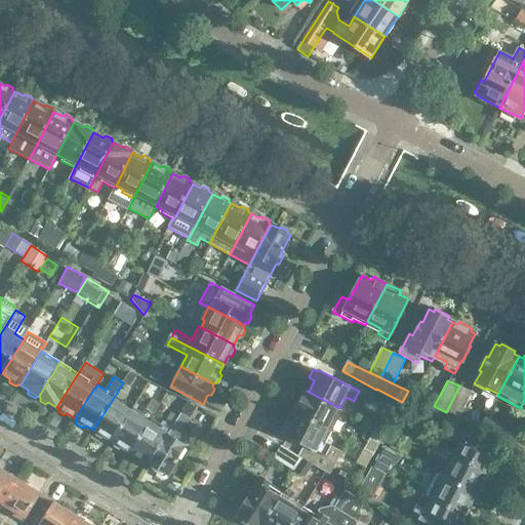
[(459,386),(446,412),(458,418),(471,392),(459,386)]
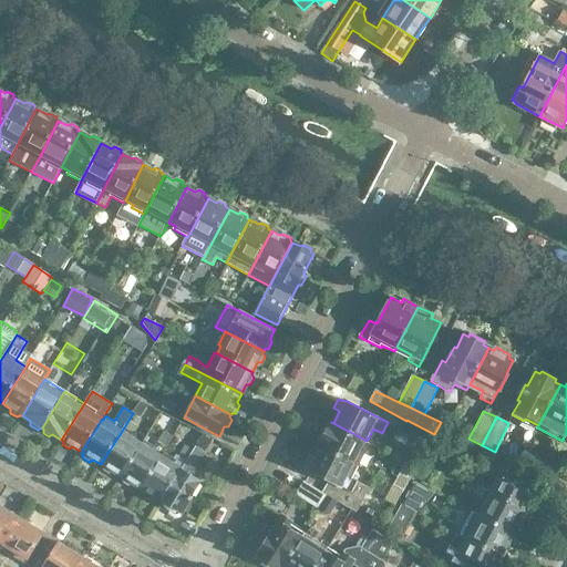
[(406,421),(400,432),(416,440),(405,461),(418,467),(434,434),(406,420),(406,421)]
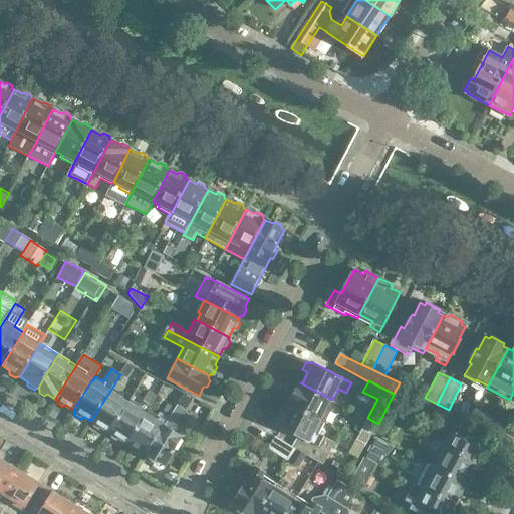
[(289,404),(291,405),(322,421),(332,400),(300,382),(294,394),(291,393),(287,400),(290,401),(289,404)]
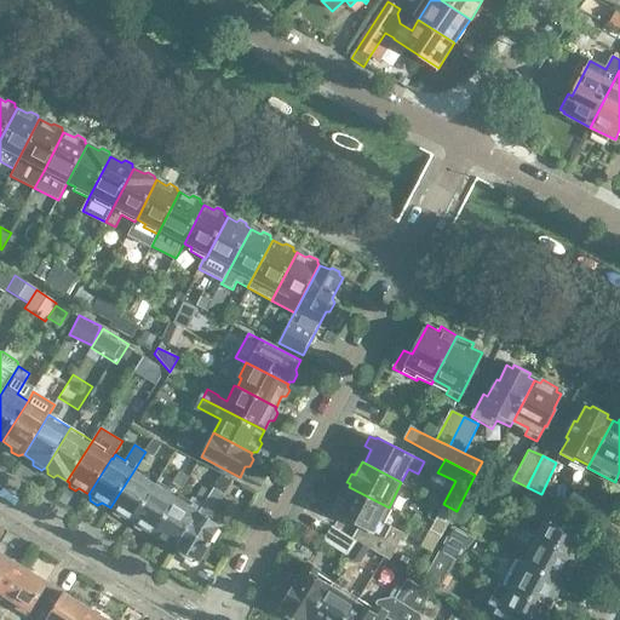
[(136,468),(110,507),(112,509),(113,514),(120,518),(124,516),(132,521),(155,484),(148,480),(149,476),(136,468)]
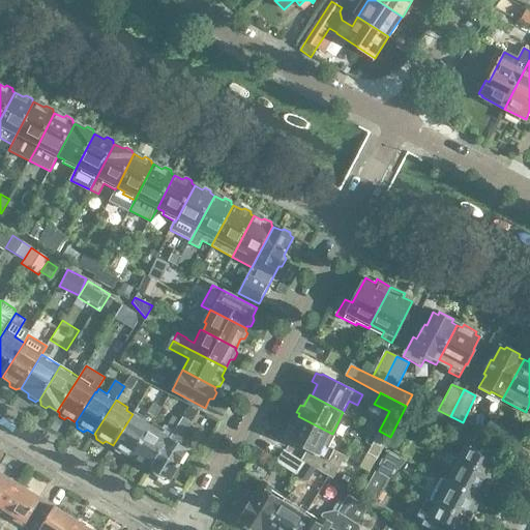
[(124,452),(131,457),(153,423),(163,408),(155,403),(148,414),(147,413),(144,417),(135,411),(133,415),(133,414),(113,445),(114,446),(114,450),(120,454),(124,452)]
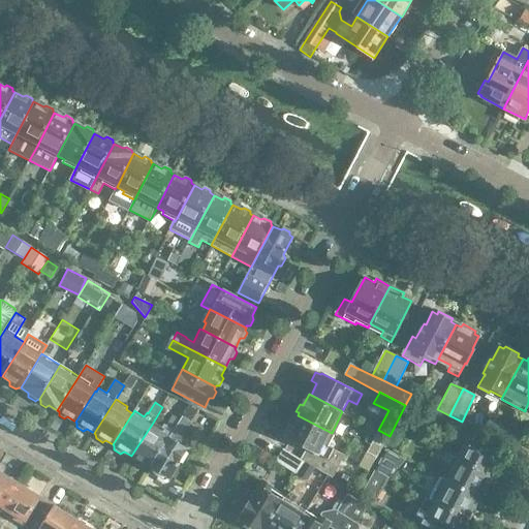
[(143,463),(150,468),(179,419),(173,415),(166,426),(164,425),(162,428),(153,423),(131,456),(132,458),(132,462),(138,465),(143,463)]
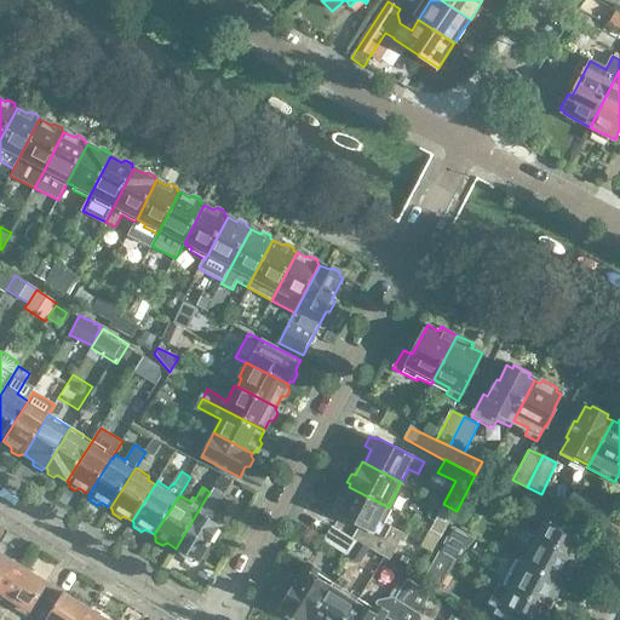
[(210,492),(176,549),(185,555),(185,558),(191,563),(196,561),(197,562),(220,526),(208,518),(223,494),(213,487),(210,492)]
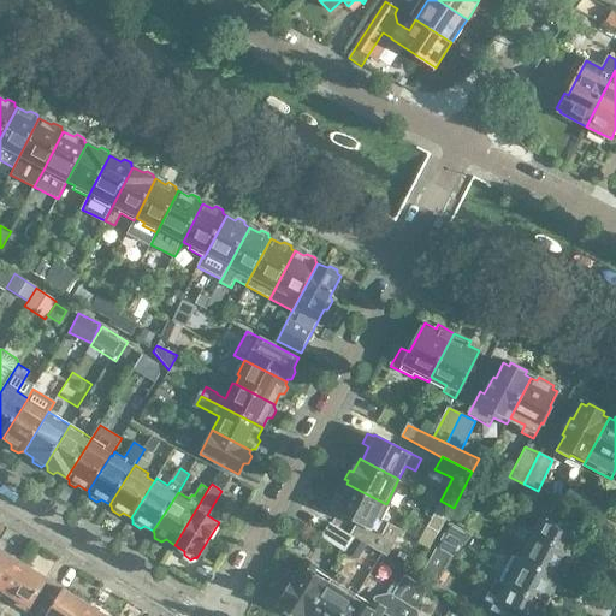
[(359,521),(350,537),(355,539),(357,540),(388,556),(402,528),(379,517),(386,504),(349,485),(342,498),(336,495),(331,504),(337,508),(336,509),(359,521)]
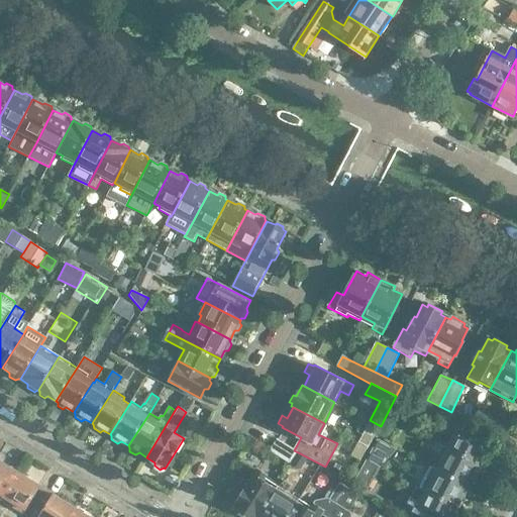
[(474,420),(502,435),(507,425),(479,410),(474,420)]
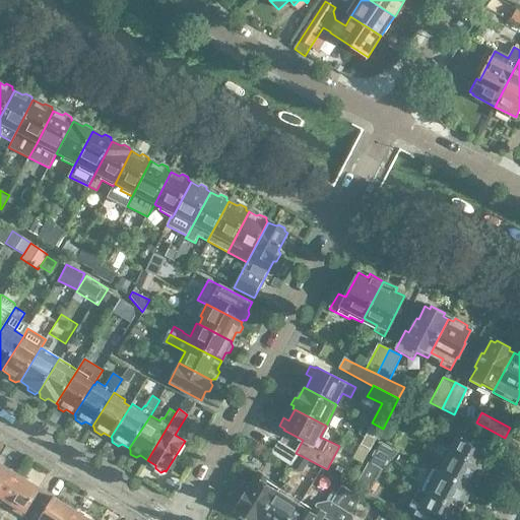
[(372,451),(383,429),(372,423),(371,424),(373,424),(362,445),(372,451)]
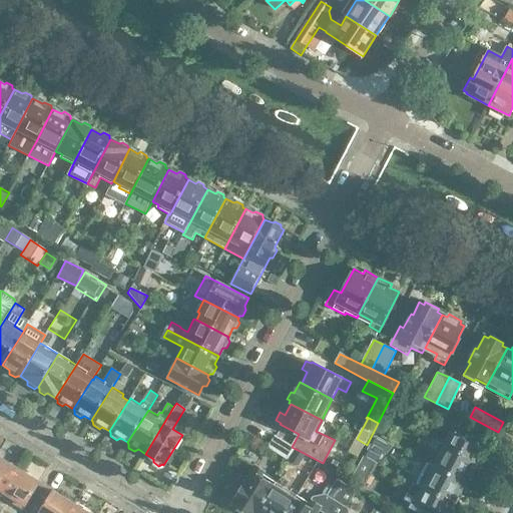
[(450,433),(444,445),(476,462),(477,460),(481,460),(485,453),(482,450),(487,440),(451,421),(445,431),(450,433)]
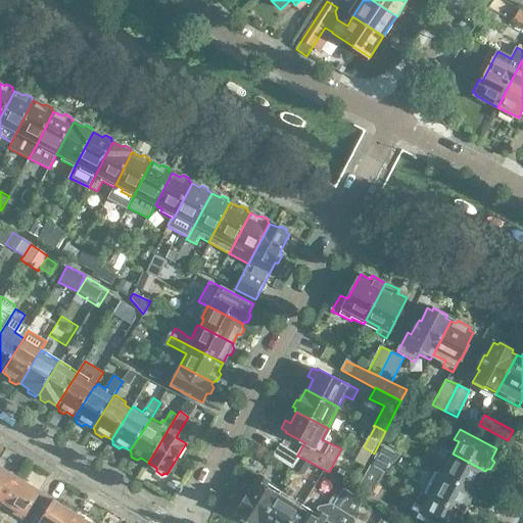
[(381,444),(370,465),(383,472),(393,452),(381,444)]
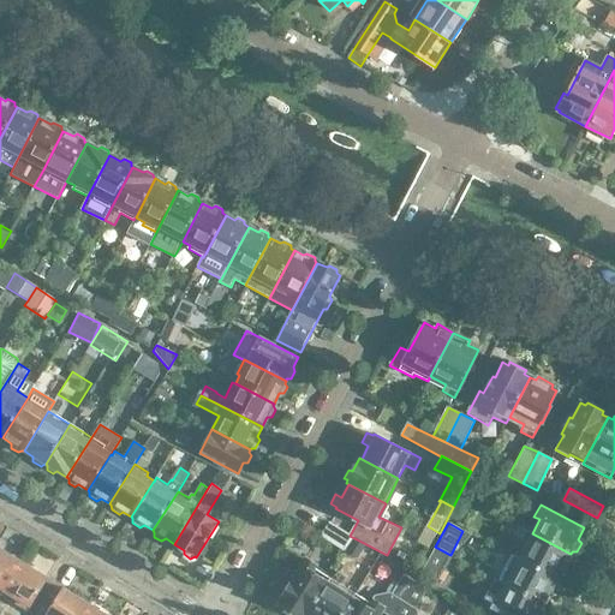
[(323,536),(347,550),(354,538),(350,536),(330,524),(323,536)]
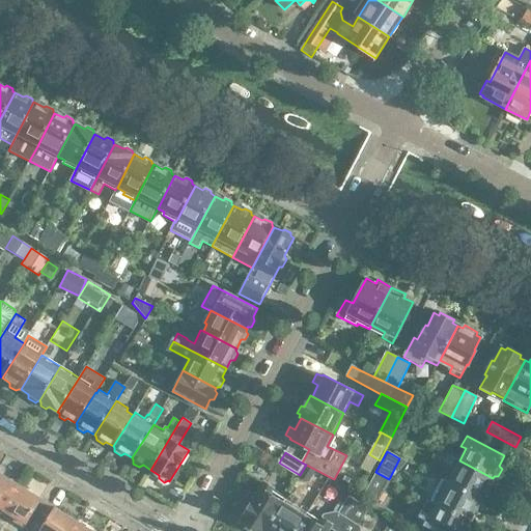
[(446,454),(443,463),(451,467),(444,480),(481,500),(482,498),(486,498),(490,491),(488,486),(493,478),(459,460),(459,462),(446,454)]
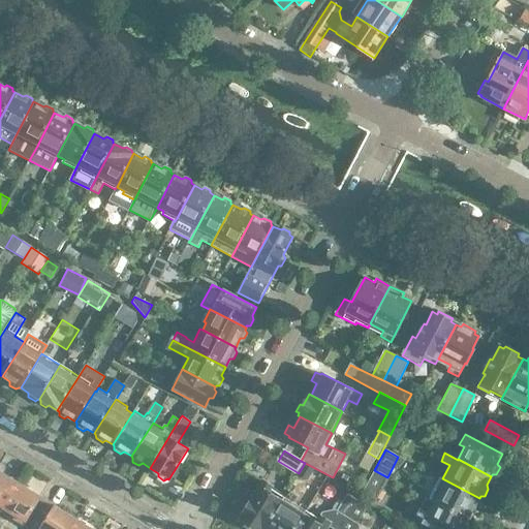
[(359,498),(373,506),(387,478),(386,478),(387,477),(374,470),(359,498)]
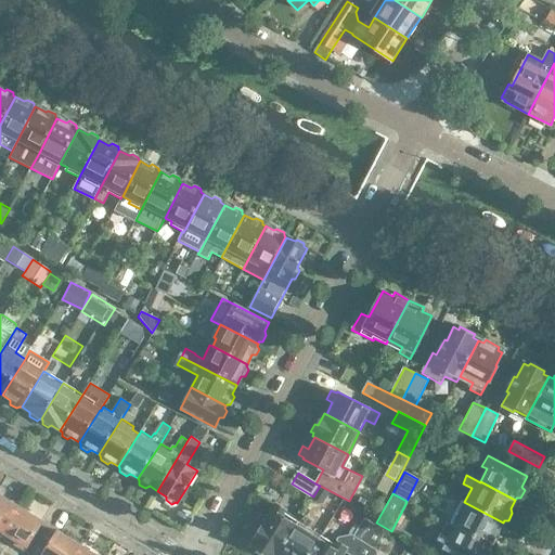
[(0,531),(4,534),(20,507),(0,494),(0,531)]
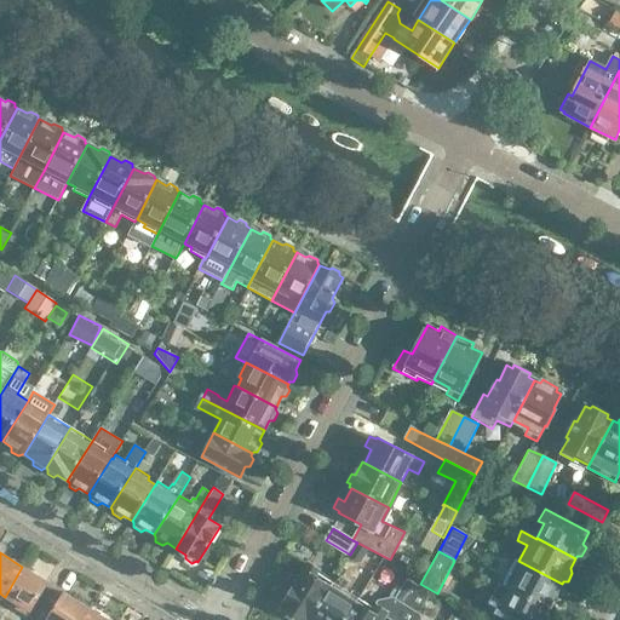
[(562,585),(562,584),(518,561),(514,558),(500,584),(506,586),(549,609),(555,597),(560,597),(563,590),(562,585)]
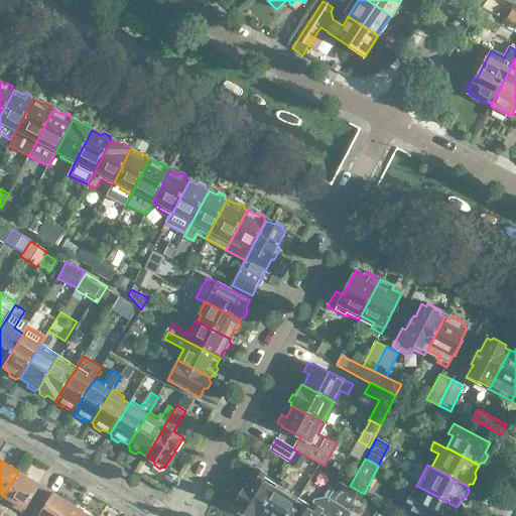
[(257,515),(277,486),(263,478),(265,475),(256,470),(234,507),(240,511),(240,514),(242,515),(257,515)]
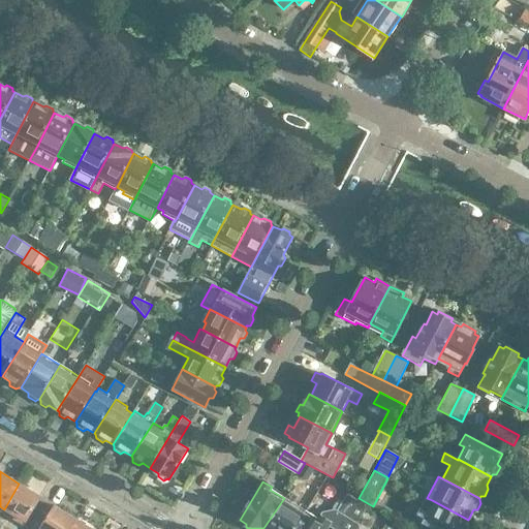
[(24,526),(29,528),(31,528),(42,510),(35,506),(41,497),(19,484),(4,509),(25,522),(24,526)]
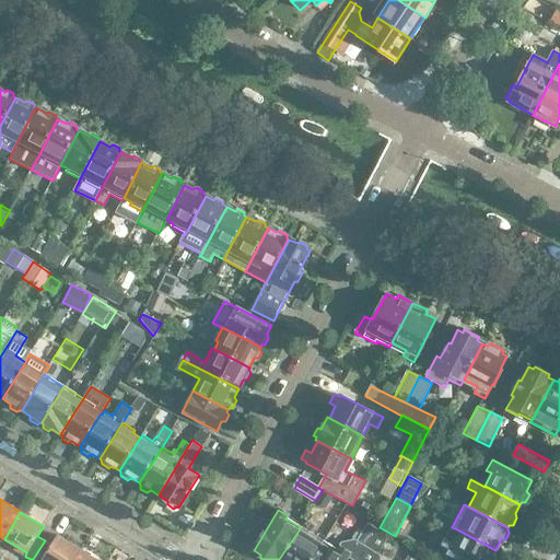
[(312,559),(324,541),(312,534),(316,526),(305,520),(301,527),(279,559),(312,559)]
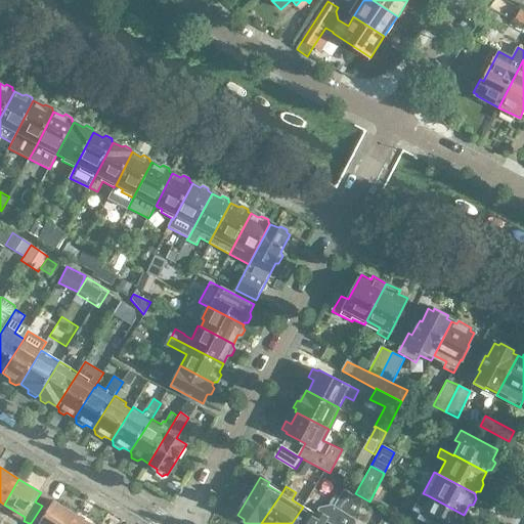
[(337,523),(343,514),(354,496),(345,491),(335,508),(332,506),(320,509),(318,512),(317,511),(315,515),(303,507),(292,523),(322,523),(326,518),(336,523),(337,523)]
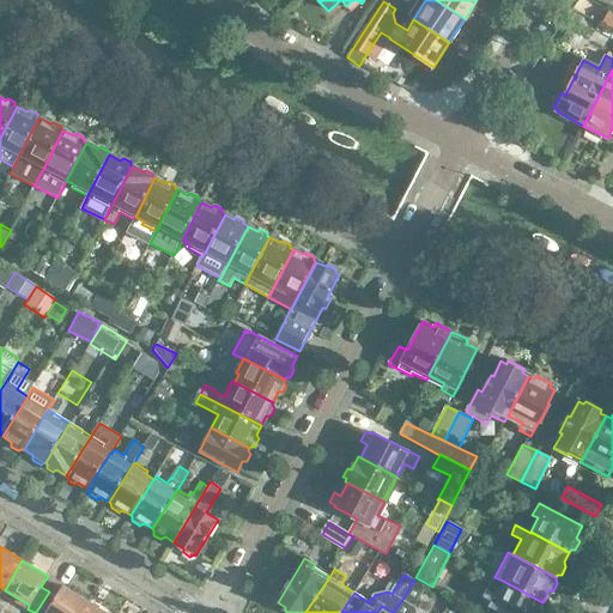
[(542,604),(542,602),(501,580),(492,594),(486,590),(481,602),(502,612),(541,612),(545,607),(542,604)]
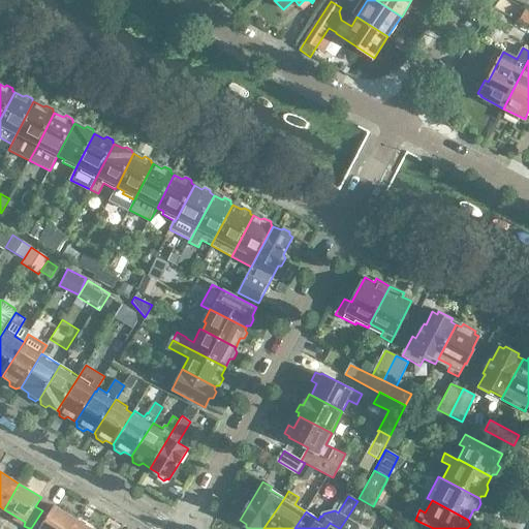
[(360,528),(360,526),(359,525),(367,510),(366,510),(368,507),(358,501),(346,519),(355,525),(352,528),(360,528)]
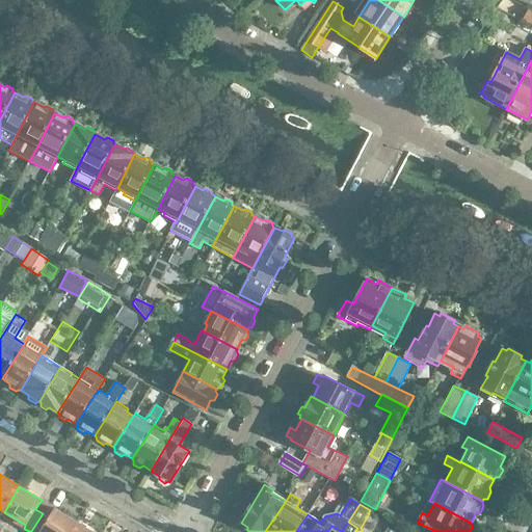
[(71,531),(77,523),(55,509),(50,519),(43,513),(31,531),(71,531)]
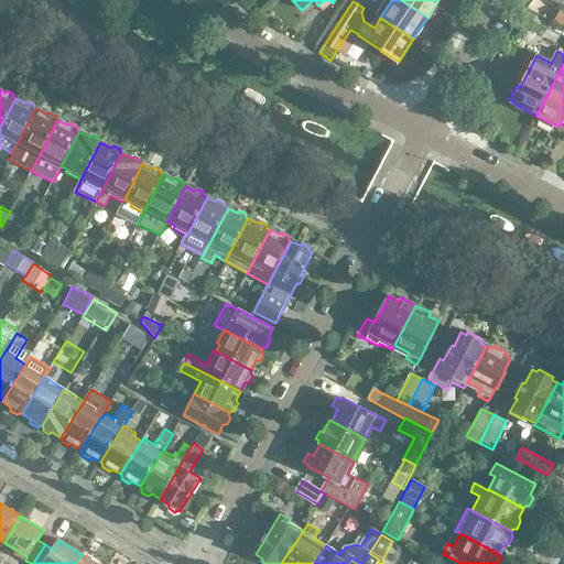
[(75,563),(97,563),(82,554),(75,563)]
